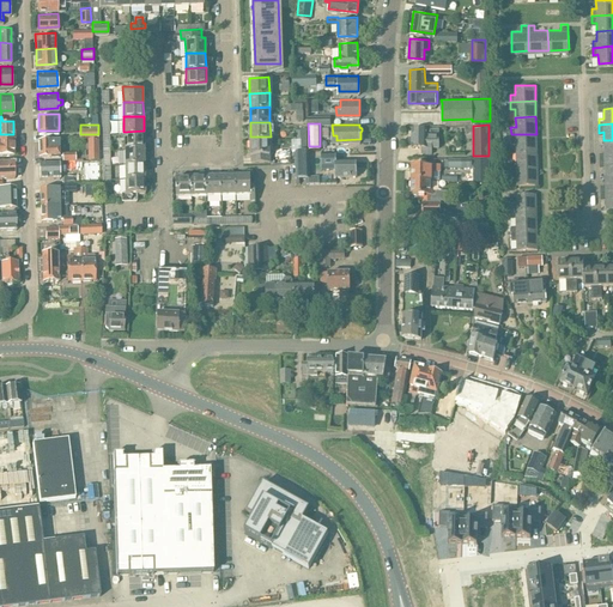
[(422,150),(432,150),(432,143),(439,143),(439,132),(438,132),(438,126),(413,126),(412,144),(422,144),(422,150)]
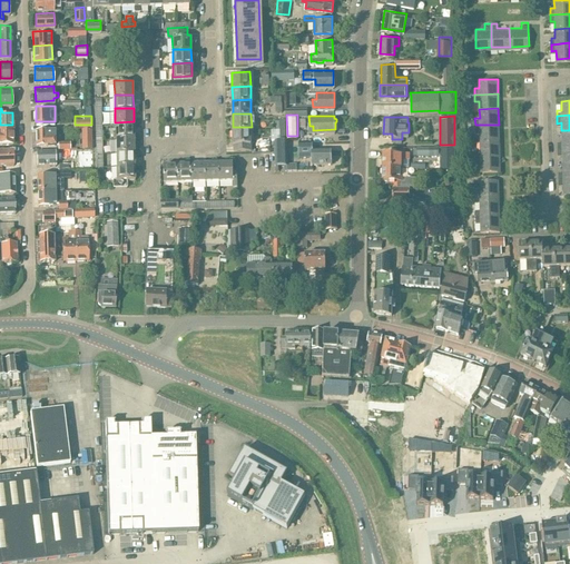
[(134,136),(134,121),(115,122),(115,136),(134,136)]
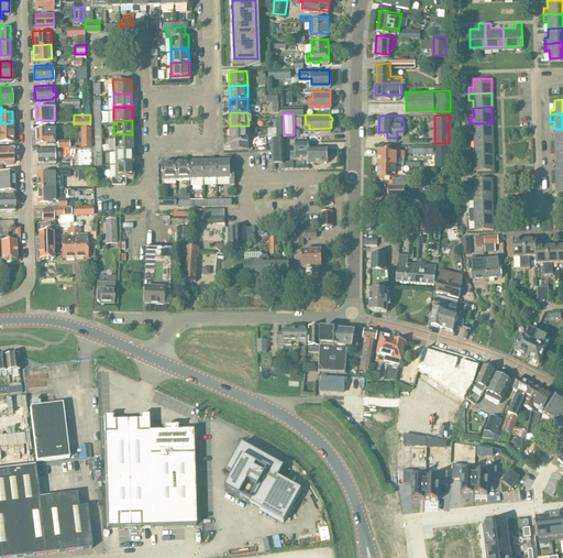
[(0,139),(13,139),(12,123),(0,123),(0,139)]
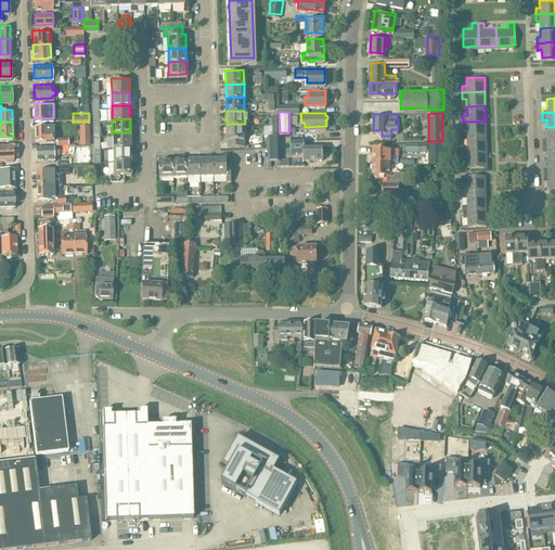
[(467,128),(467,137),(486,136),(486,122),(463,122),(463,128),(467,128)]
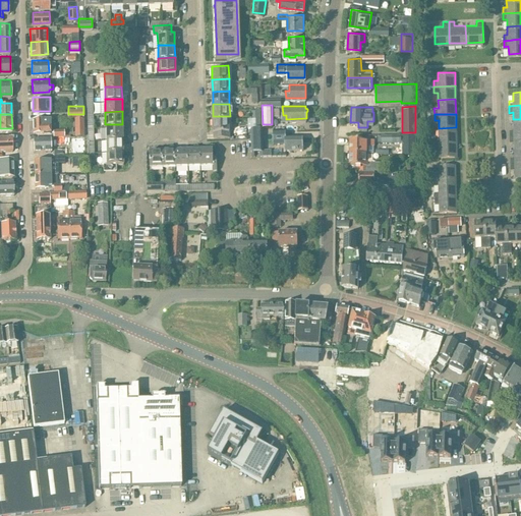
[(50,129),(50,115),(33,116),(34,130),(50,129)]
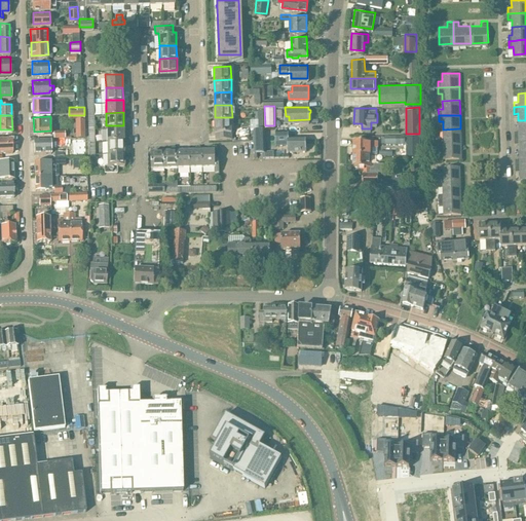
[(232,136),(232,117),(215,117),(216,131),(217,131),(217,137),(232,136)]
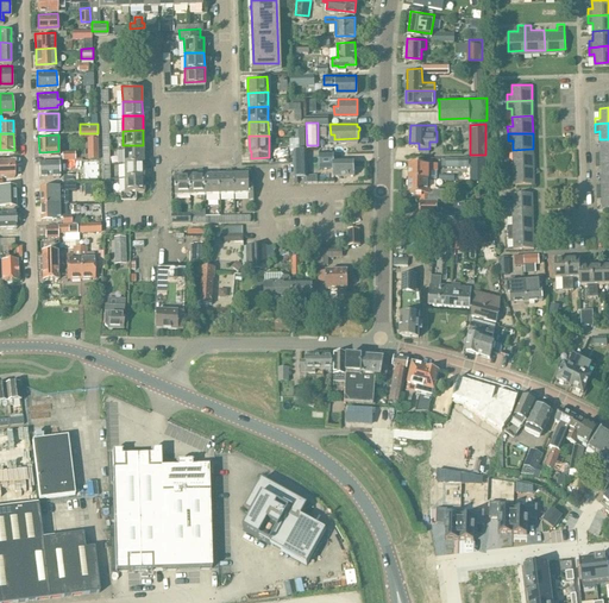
[(596,150),(596,156),(608,155),(608,139),(600,139),(601,149),(596,150)]
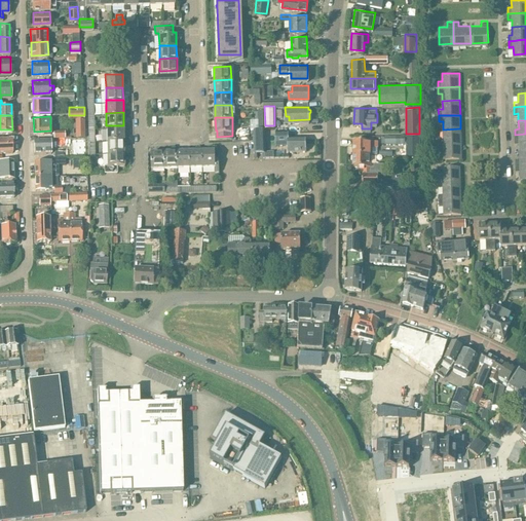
[(106,125),(107,138),(124,138),(123,125),(106,125)]
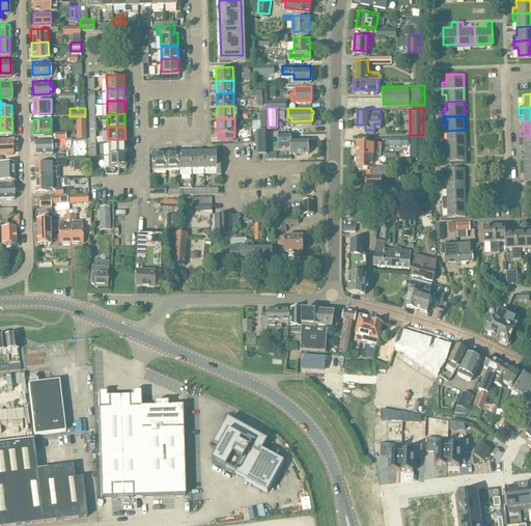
[(267,128),(256,128),(257,150),(268,150),(267,128)]
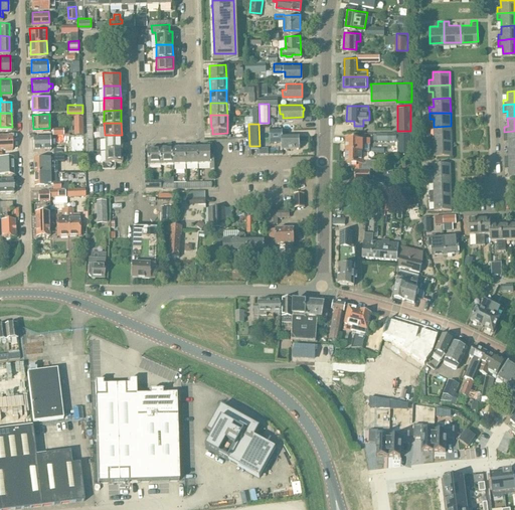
[(282,133),(282,126),(271,126),(272,138),(283,138),(283,145),(299,145),(299,142),(300,141),(300,139),(299,138),(299,132),(282,133)]
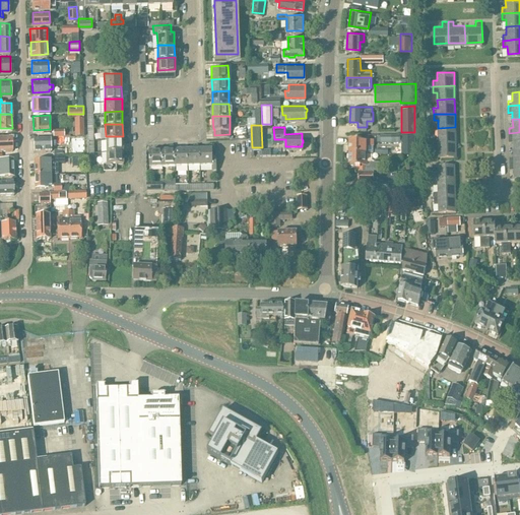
[(455,140),(455,127),(438,128),(438,134),(434,135),(434,141),(455,140)]
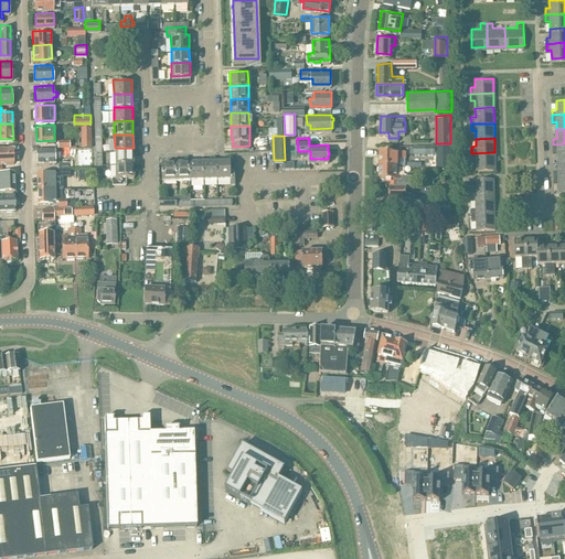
[(427,143),(413,143),(413,152),(427,151),(434,151),(434,142),(427,143)]
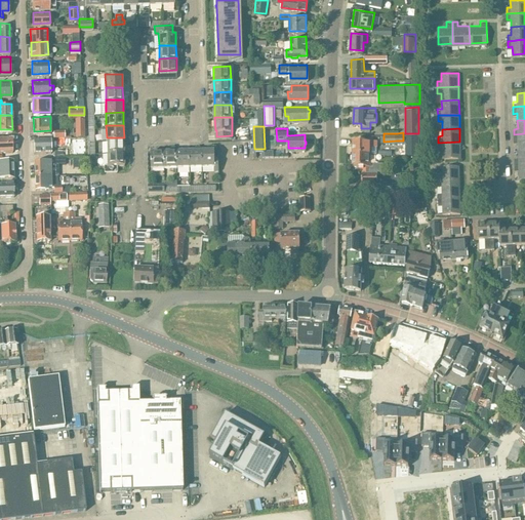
[(418,133),(405,133),(405,152),(418,152),(418,133)]
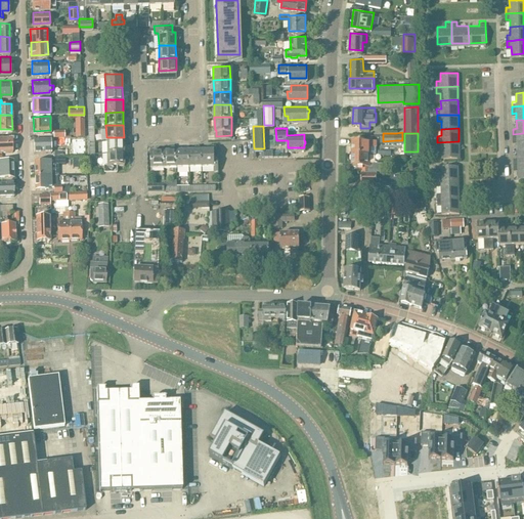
[(523,146),(523,133),(513,134),(513,140),(517,140),(517,147),(523,146)]
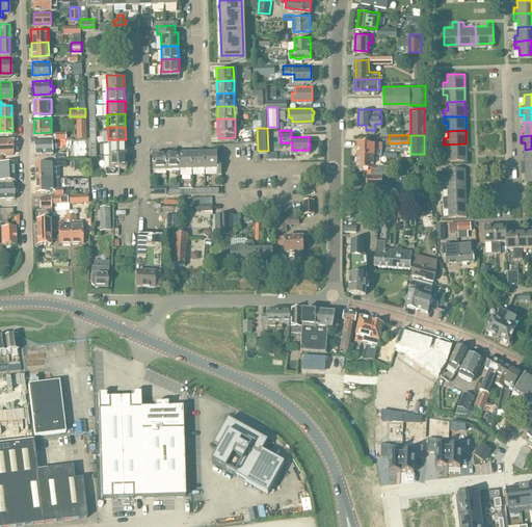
[(74,153),(86,153),(85,136),(73,136),(74,153)]
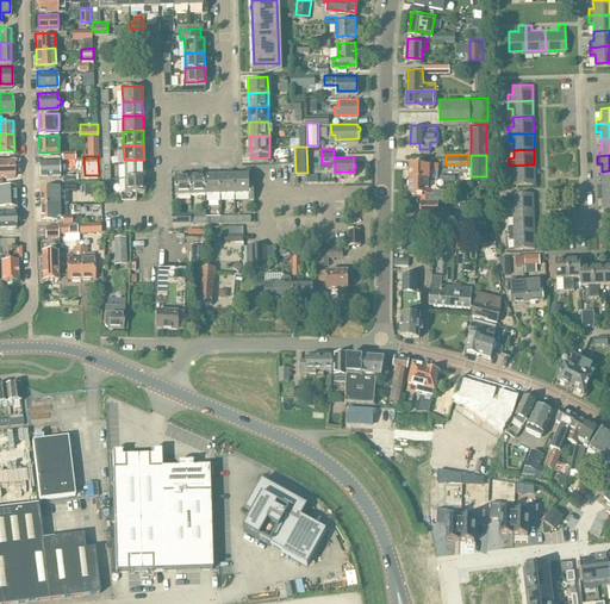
[(0,157),(0,173),(14,173),(14,157),(0,157)]
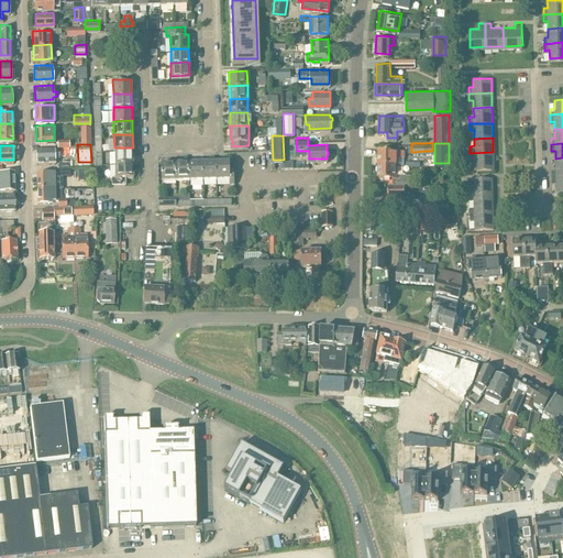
[(55,160),(54,146),(36,146),(36,161),(55,160)]
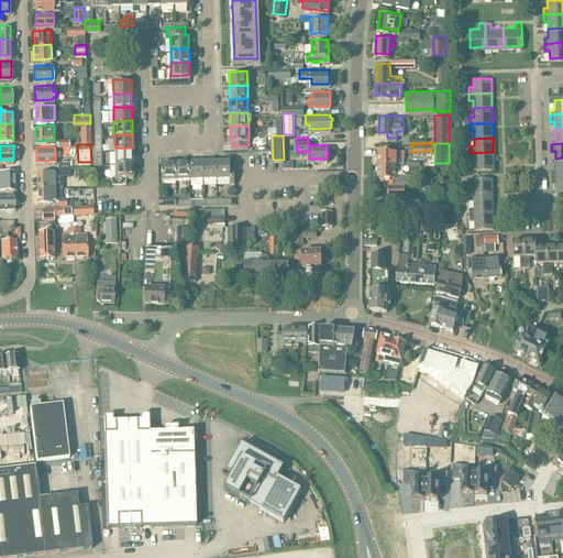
[(114,148),(114,161),(133,161),(133,148),(114,148)]
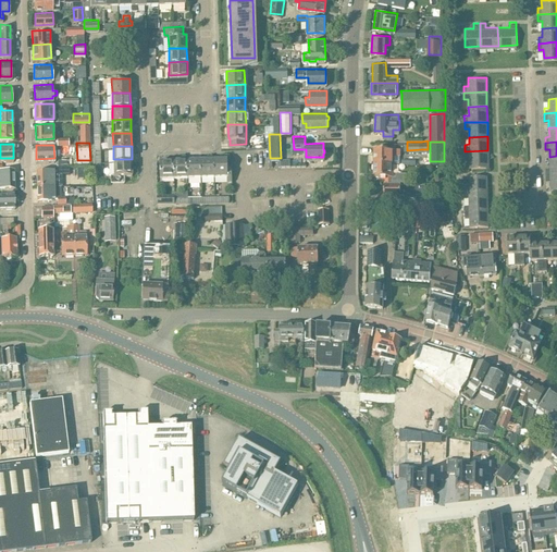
[(374,146),(374,160),(393,160),(393,152),(400,152),(400,146),(374,146)]
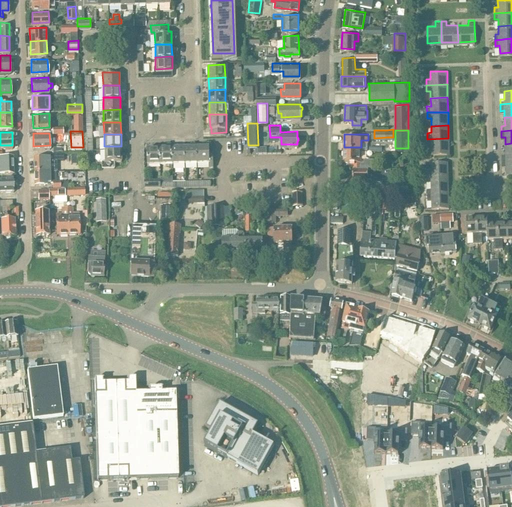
[(449,151),(448,138),(427,139),(427,144),(432,144),(432,152),(449,151)]
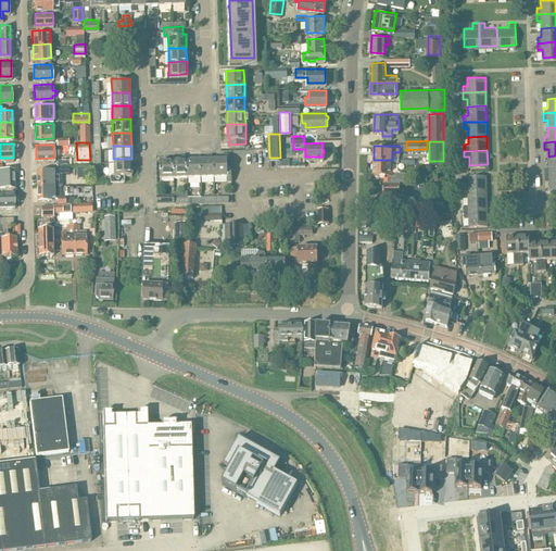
[(227,155),(213,157),(214,174),(228,174),(227,155)]
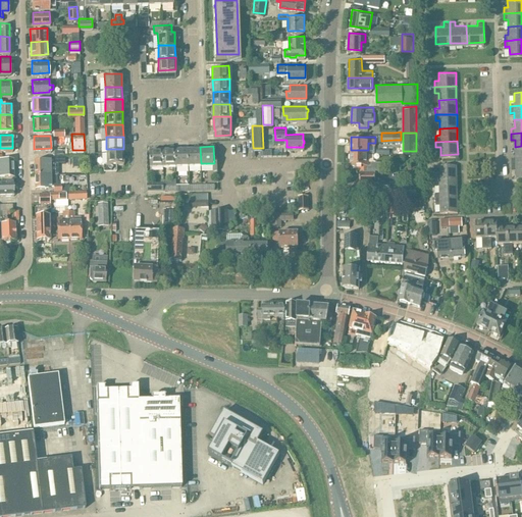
[(512,156),(512,161),(521,160),(521,146),(515,147),(515,155),(512,156)]
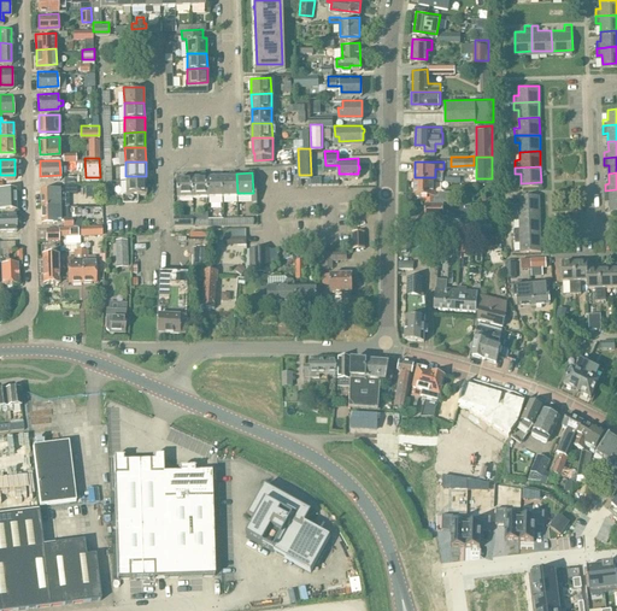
[(192,175),(193,194),(207,194),(207,174),(192,175)]
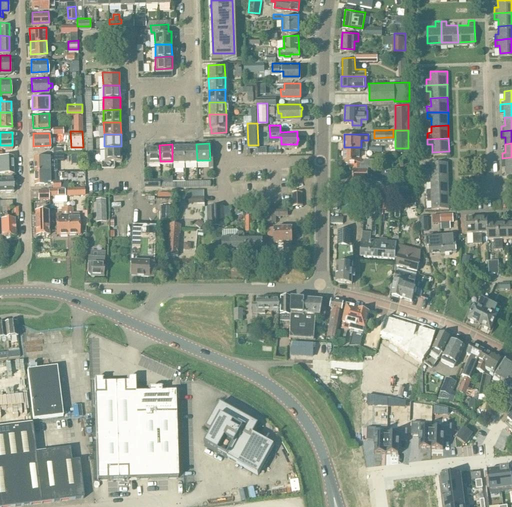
[(184,144),(172,144),(172,161),(185,160),(184,144)]
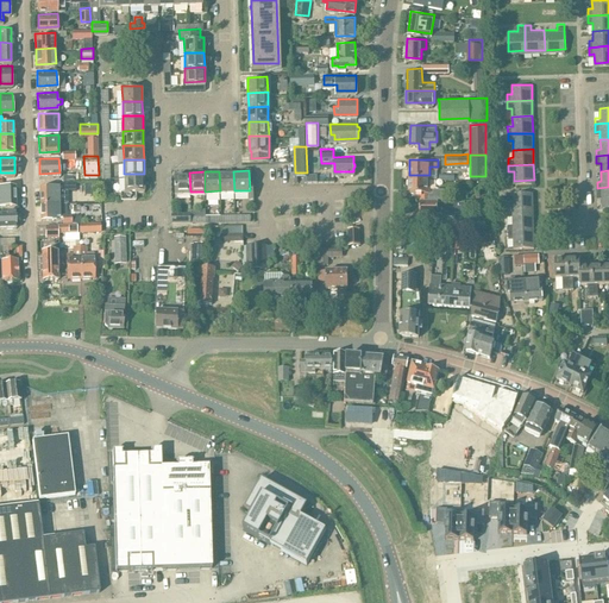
[(220,190),(234,190),(233,171),(219,171),(220,190)]
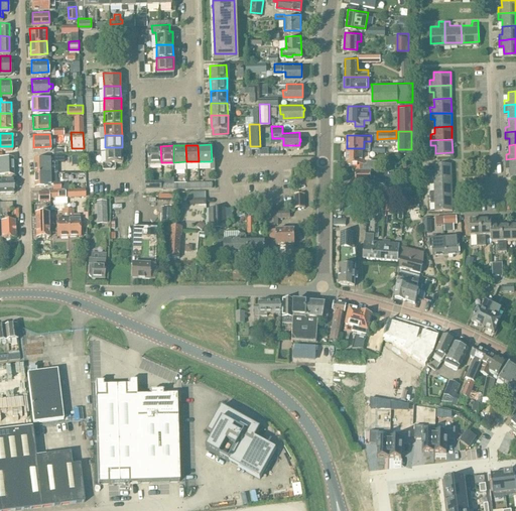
[(149,162),(161,162),(160,146),(148,146),(149,162)]
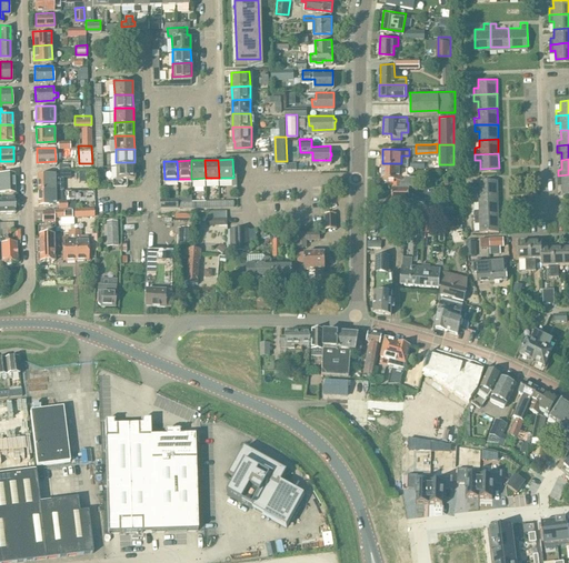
[(135,176),(135,162),(116,162),(116,176),(113,176),(113,183),(127,183),(127,177),(135,176)]
